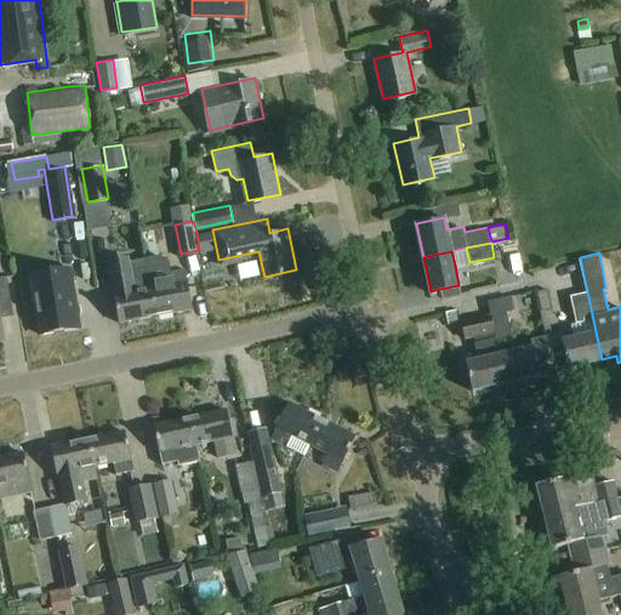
[(186,268),(171,271),(169,258),(164,255),(147,258),(152,286),(151,286),(155,313),(192,307),(186,268)]
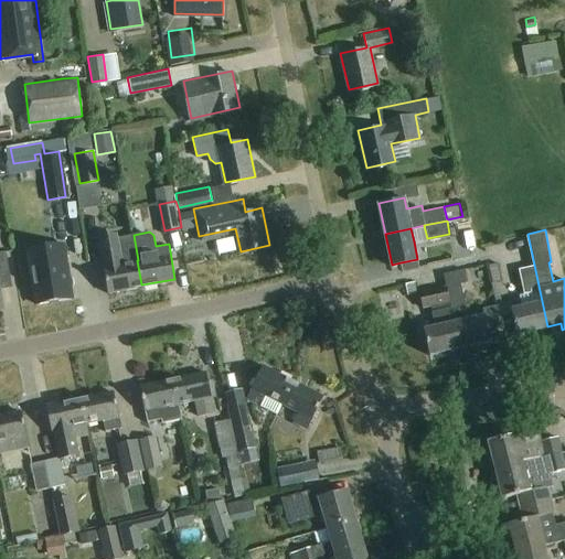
[(108,291),(141,285),(137,260),(138,260),(134,235),(117,238),(116,233),(99,236),(105,265),(104,265),(108,291)]
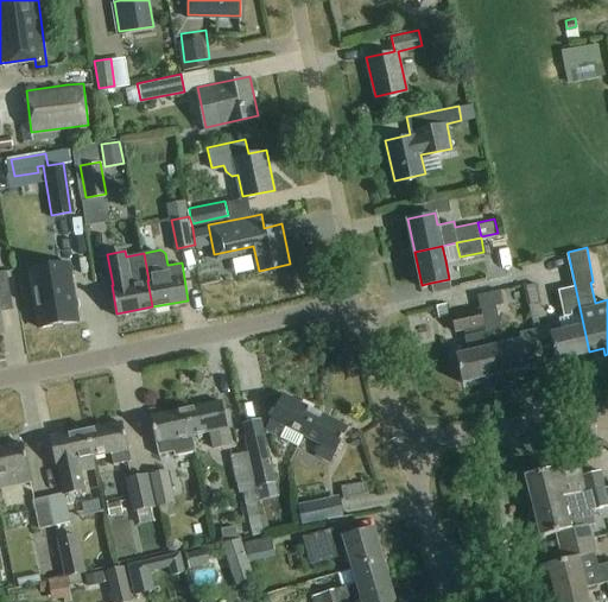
[(27,274),(38,330),(75,323),(65,267),(27,274)]
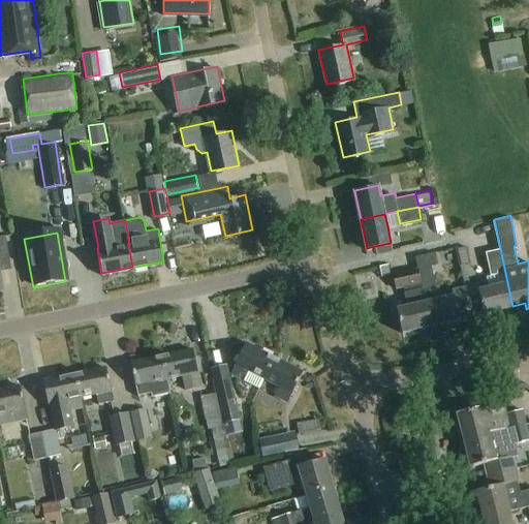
[(0,262),(10,260),(5,234),(0,235),(0,288),(2,288),(0,278),(0,262)]
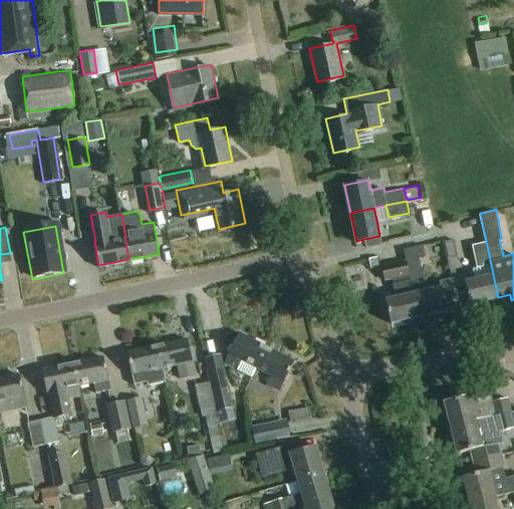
[(379,236),(364,239),(365,245),(381,242),(379,236)]
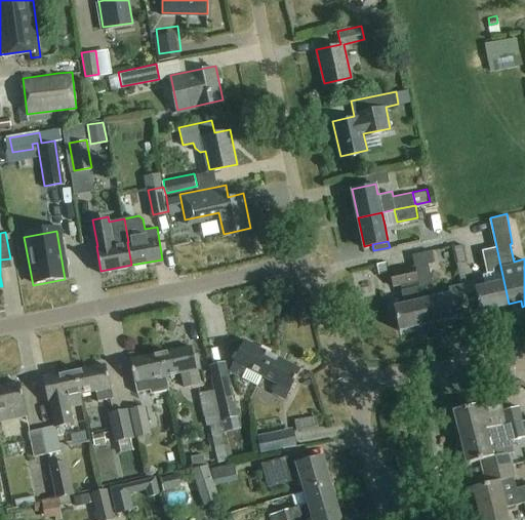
[(462,243),(454,245),(457,262),(467,260),(462,243)]
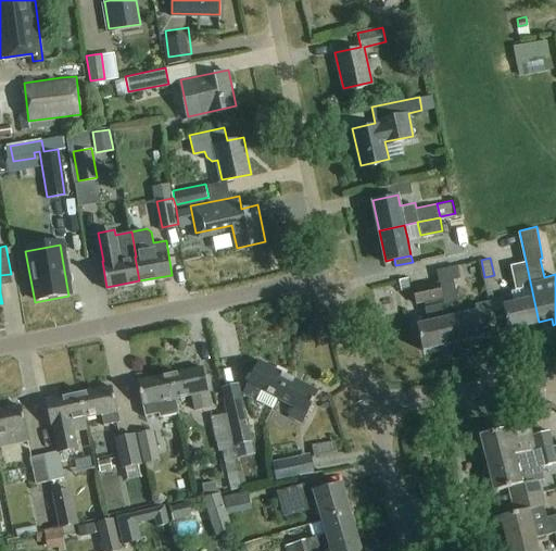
[(526,261),(512,264),(516,285),(530,282),(526,261)]
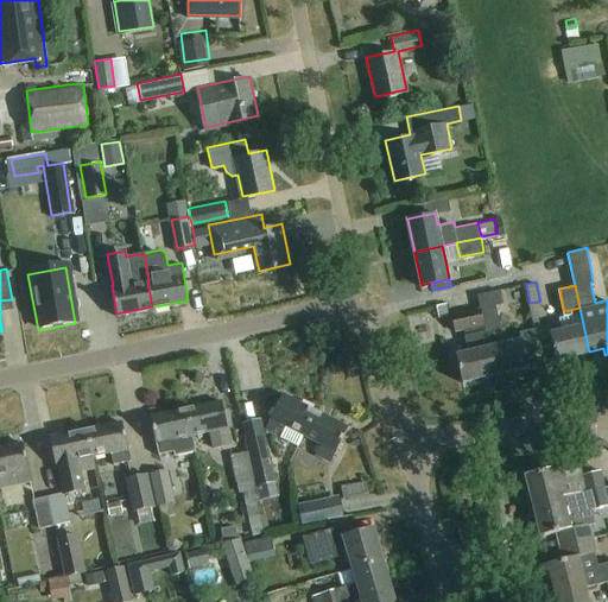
[(500,289),(477,293),(480,306),(495,373),(529,366),(526,356),(540,353),(534,328),(519,331),(521,337),(505,342),(496,304),(504,302),(500,289)]
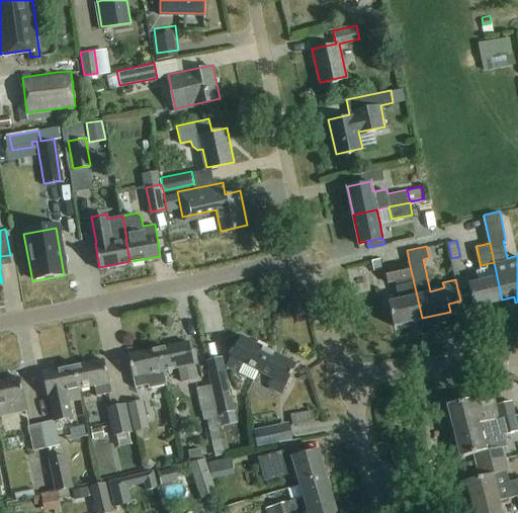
[(379,257),(371,259),(373,268),(382,266),(379,257)]
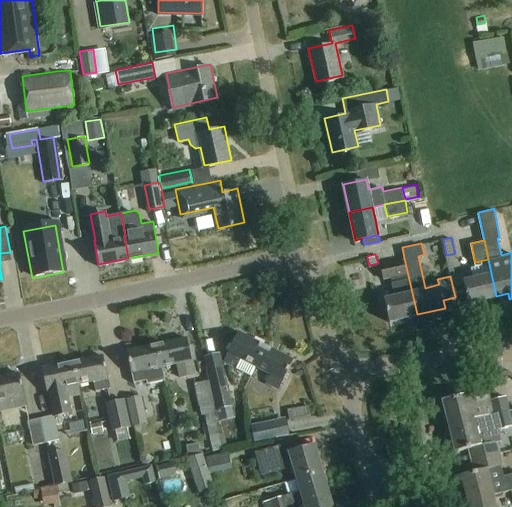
[(404,258),(380,264),(383,277),(391,275),(395,294),(384,297),(389,320),(417,314),(404,258)]
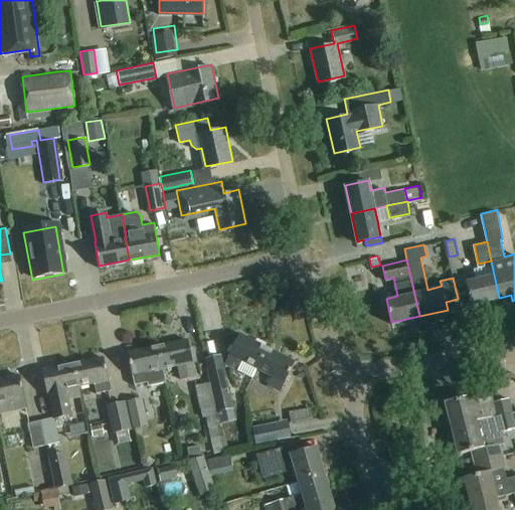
[(466,275),(453,278),(458,299),(470,297),(471,304),(499,298),(494,275),(474,279),(467,281),(466,275)]
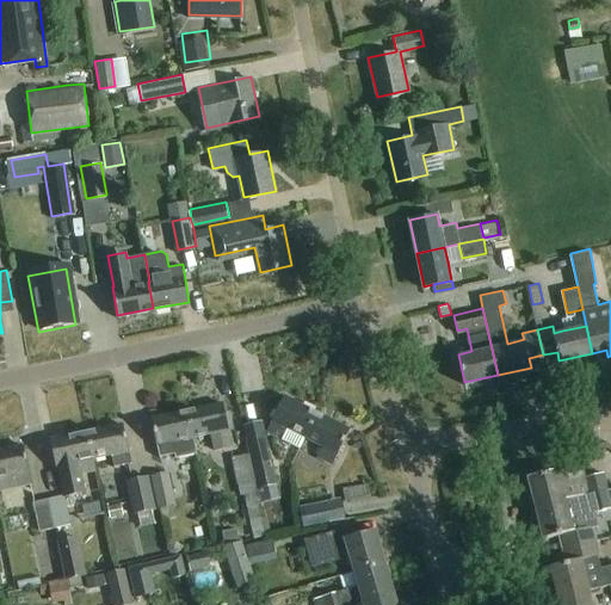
[(287,426),(304,434),(316,411),(284,394),(266,428),(282,436),(287,426)]
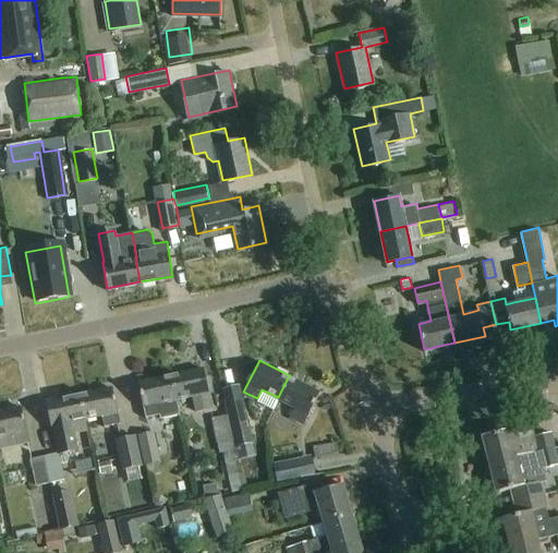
[(204,367),(170,373),(176,398),(192,394),(195,409),(211,406),(208,391),(204,367)]
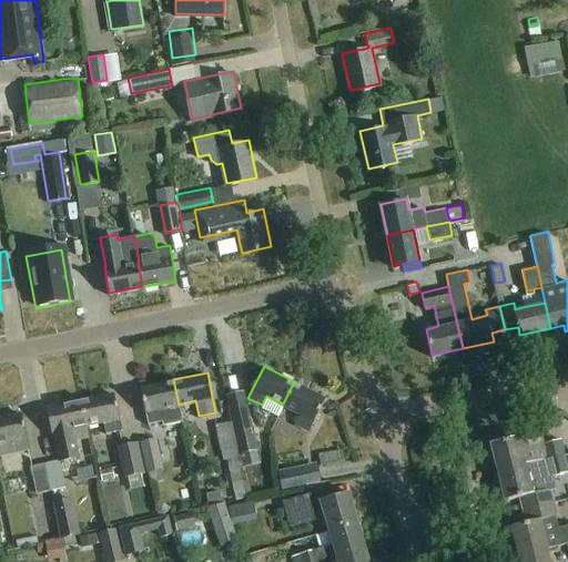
[(179,405),(173,379),(140,386),(148,421),(163,418),(164,423),(182,419),(179,405)]
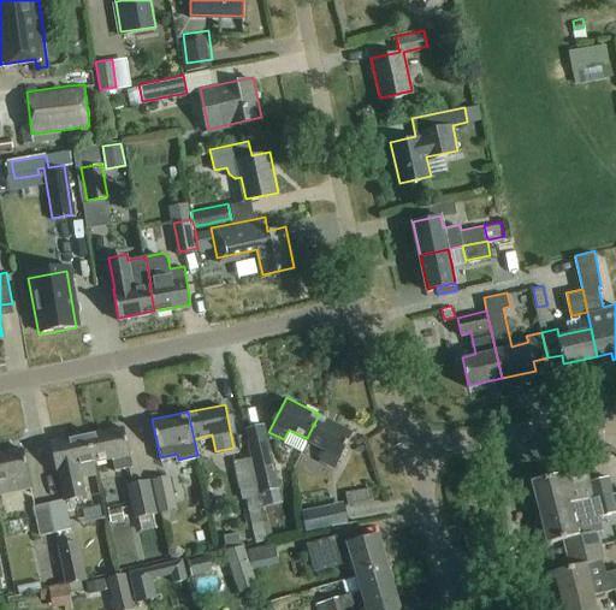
[(319,414),(307,438),(325,448),(320,457),(335,466),(353,431),(319,414)]
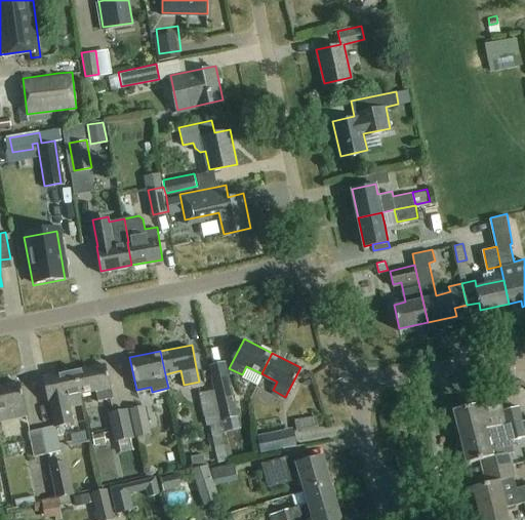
[(225,360),(209,363),(225,430),(240,426),(225,360)]
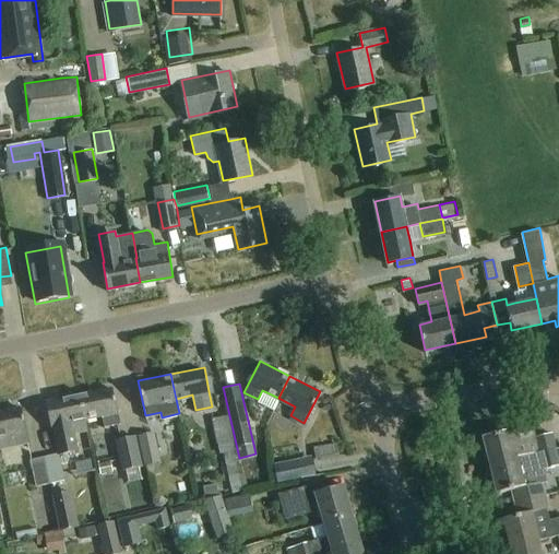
[(79,393),(84,417),(103,414),(105,424),(119,421),(113,386),(79,393)]
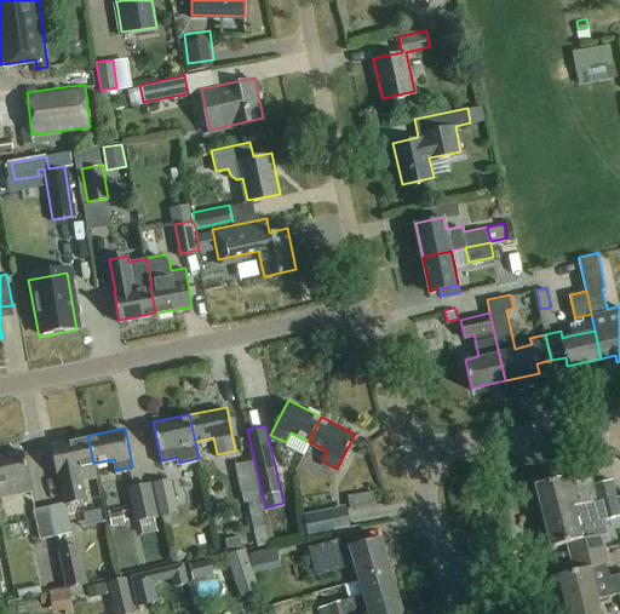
[(87,436),(51,443),(59,482),(62,481),(67,500),(67,501),(86,497),(82,478),(97,475),(93,463),(87,436)]
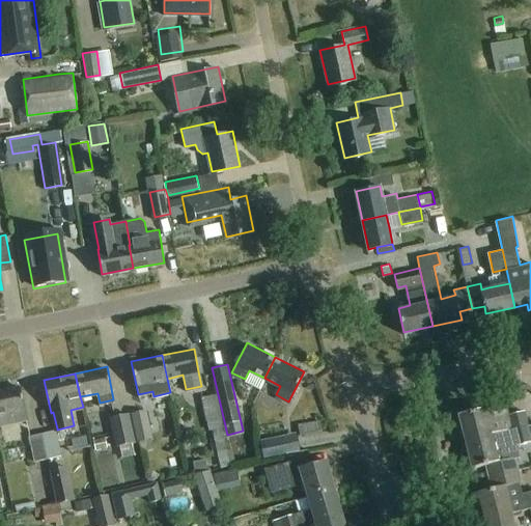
[(20,385),(0,388),(0,423),(27,418),(20,385)]
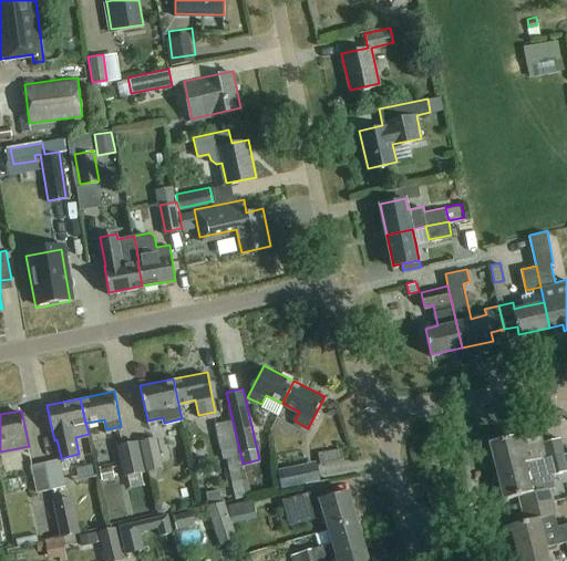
[(230,421),(215,424),(222,456),(237,452),(230,421)]
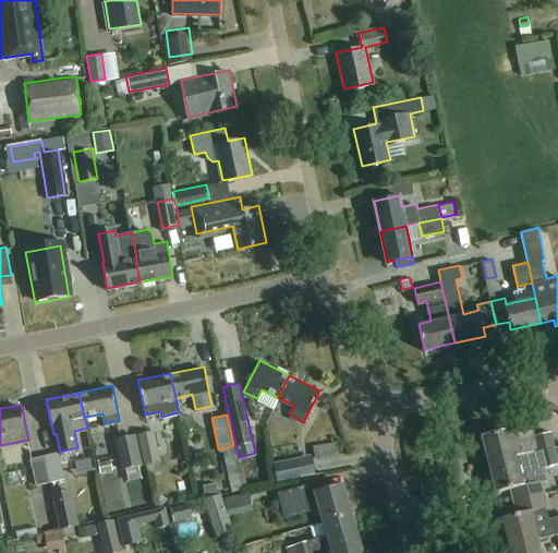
[(510,427),(481,434),(488,463),(517,455),(517,456),(538,451),(538,449),(555,446),(555,445),(550,430),(534,434),(531,422),(510,428),(510,427)]
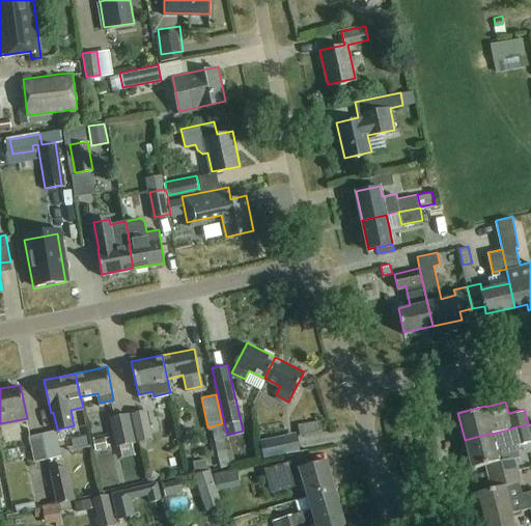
[(146,409),(130,412),(136,441),(139,440),(141,450),(152,447),(150,437),(152,437),(146,409)]
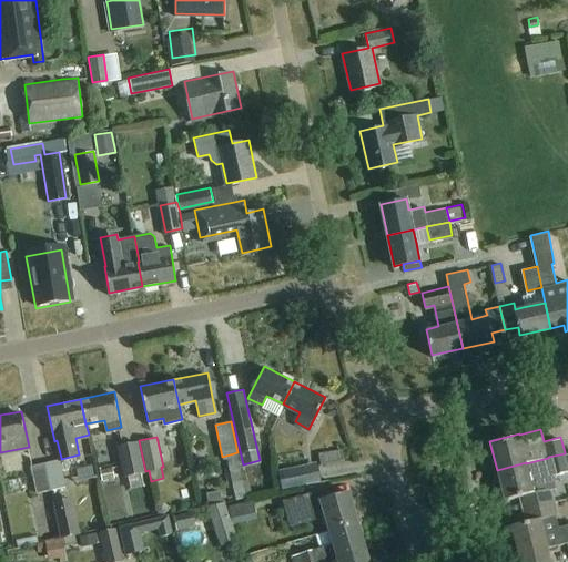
[(138,440),(117,445),(123,476),(144,471),(138,440)]
